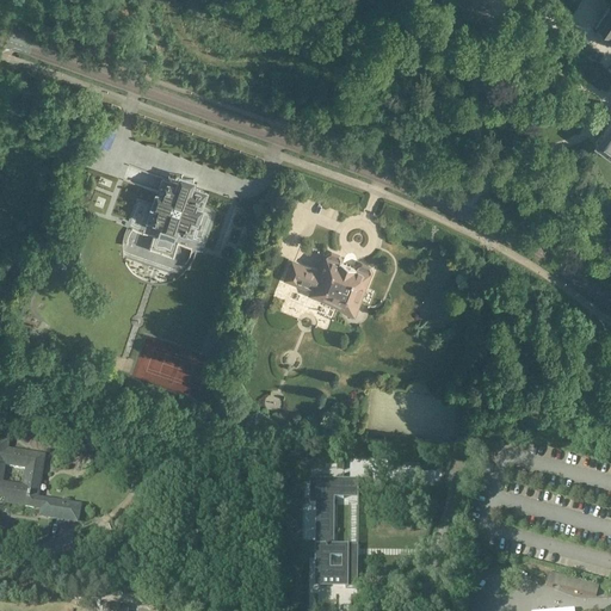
[(610,0),(598,19),(610,29),(610,0)]
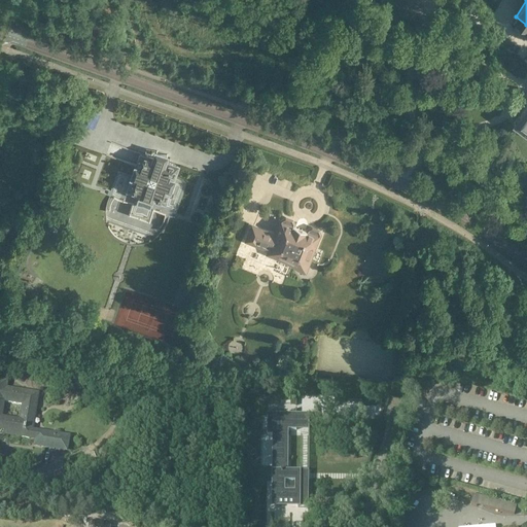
[(526,103),(515,121),(526,130),(526,103)]
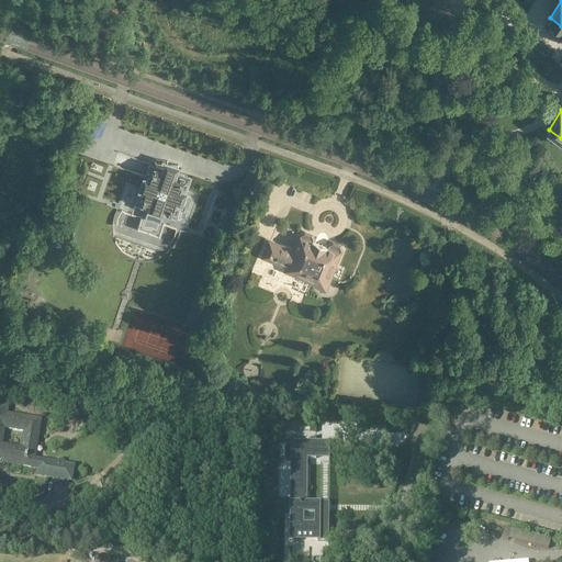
[(199,195),(187,191),(187,190),(186,190),(191,177),(177,171),(164,167),(150,163),(145,176),(141,188),(125,182),(117,205),(116,208),(143,216),(138,227),(159,235),(164,224),(187,232),(187,229),(199,195)]
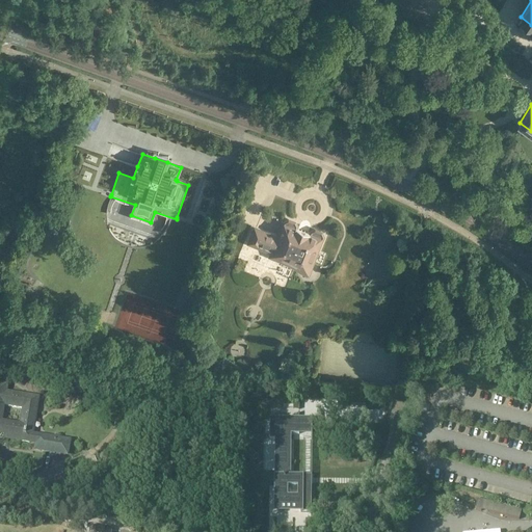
[(324,237),(322,233),(315,230),(310,232),(309,234),(302,232),(297,230),(298,227),(296,221),(288,218),(283,220),(276,236),(254,227),(246,245),(269,255),(268,259),(309,275),(324,237)]
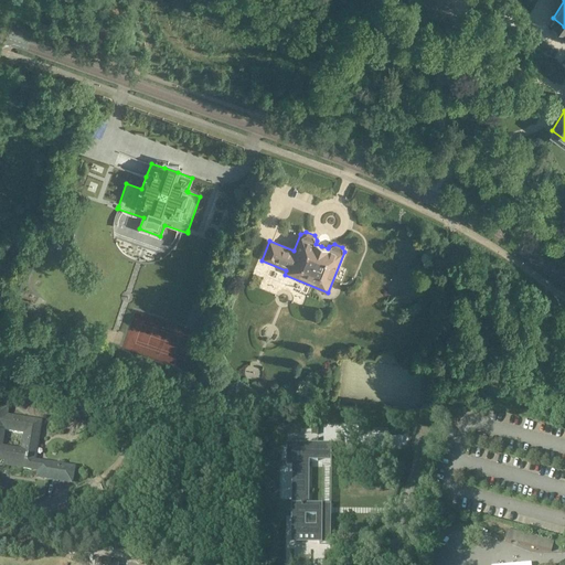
[(27,235),(21,244),(29,248),(33,240),(27,235)]
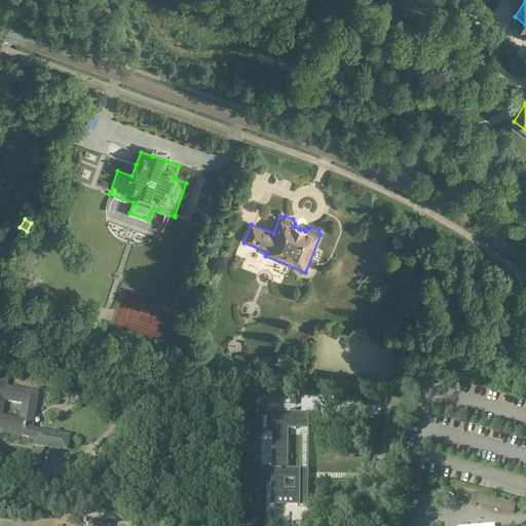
[(31,233),(27,231),(20,227),(16,233),(28,239),(29,237),(31,233)]
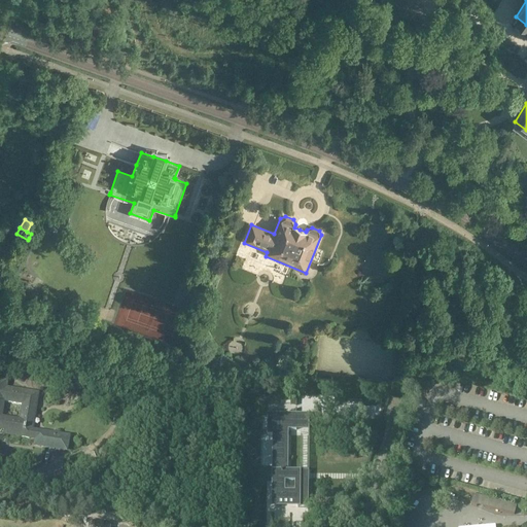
[(33,296),(38,289),(28,282),(24,290),(33,296)]
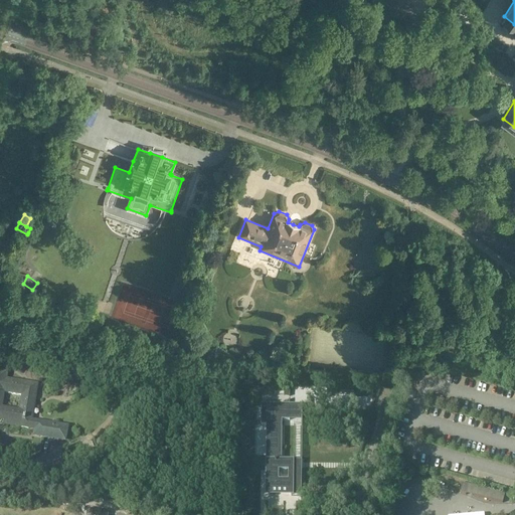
[(172,292),(188,298),(193,284),(187,282),(187,281),(178,278),(177,282),(175,281),(172,292)]
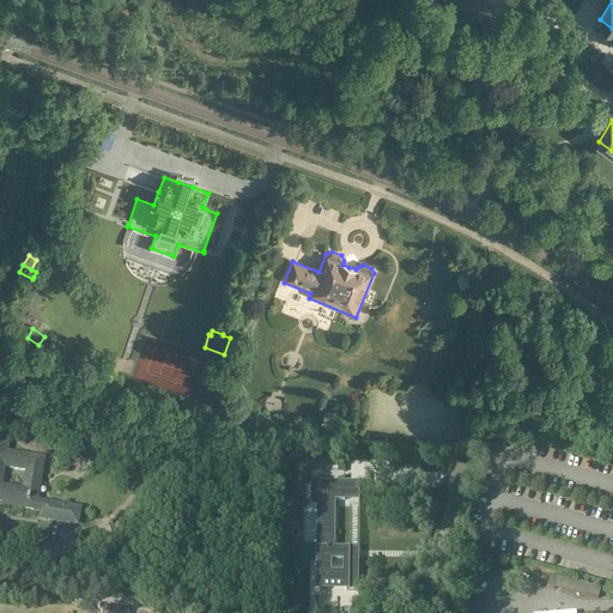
[(501,441),(503,431),(501,430),(499,429),(497,429),(493,438),(501,441)]
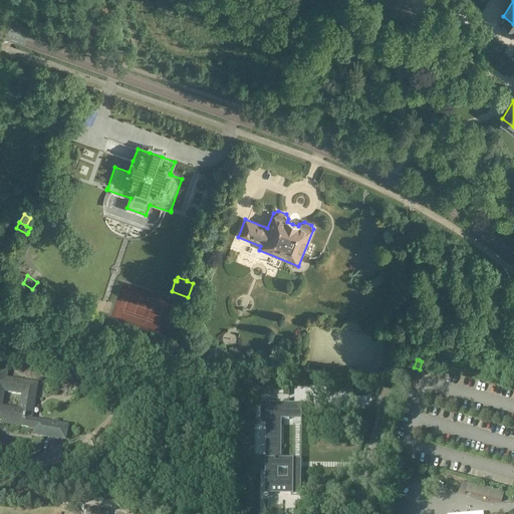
[(0,421),(3,422),(2,425),(33,430),(32,436),(52,440),(65,442),(68,425),(32,419),(34,406),(37,383),(7,377),(8,370),(0,369),(0,421)]
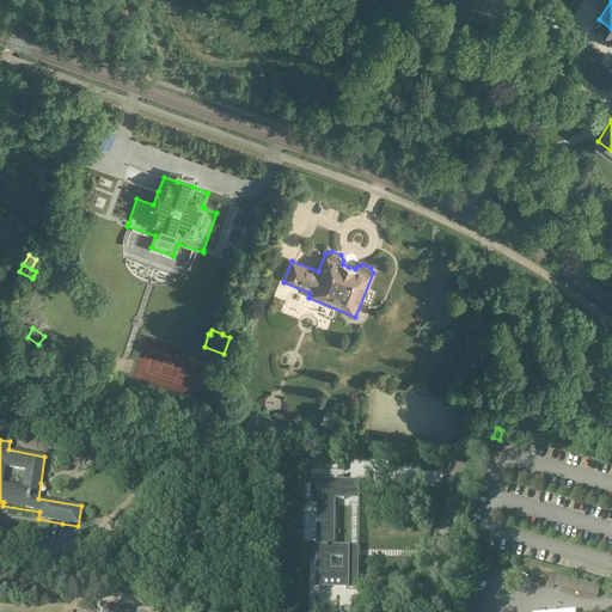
[(344,500),(344,481),(311,481),(311,506),(317,506),(316,582),(346,582),(346,589),(357,589),(359,558),(349,558),(350,548),(335,548),(335,500),(344,500)]
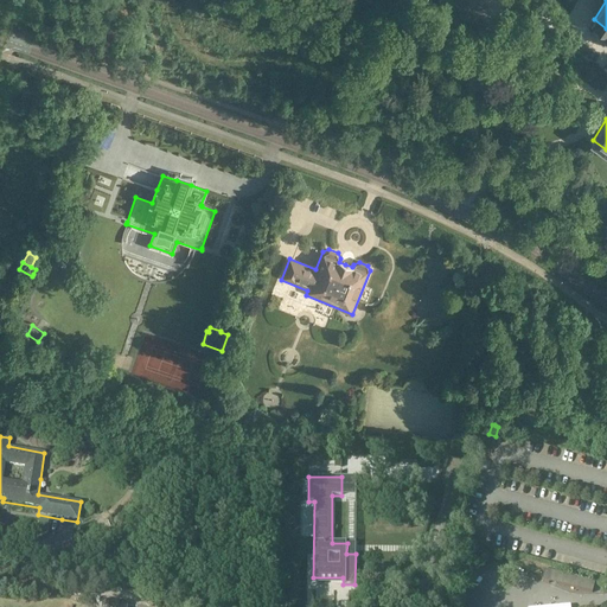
[(542,580),(593,593),(595,581),(545,568),(542,580)]
